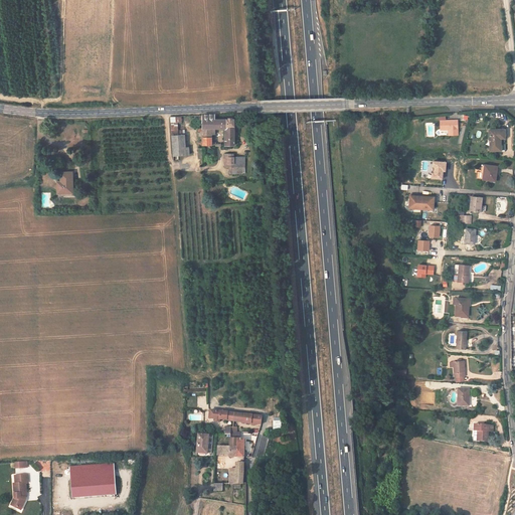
[(441,117),(441,126),(449,125),(449,131),(458,130),(457,116),(441,117)]
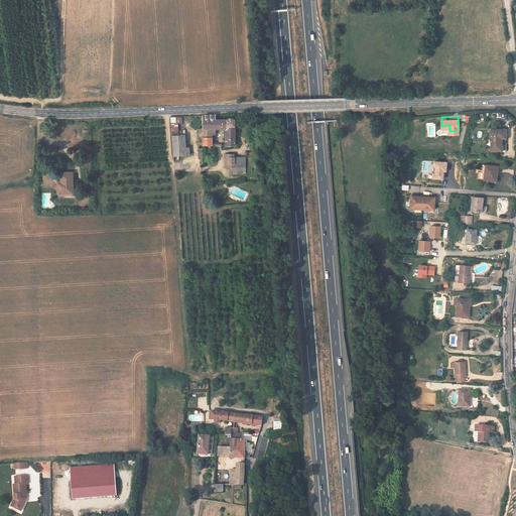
[(229,136),(229,148),(236,148),(236,123),(216,122),(216,117),(204,117),(204,132),(200,132),(200,135),(204,135),(204,144),(200,144),(201,148),(213,148),(213,135),(216,135),(216,131),(227,132),(227,136),(229,136)]
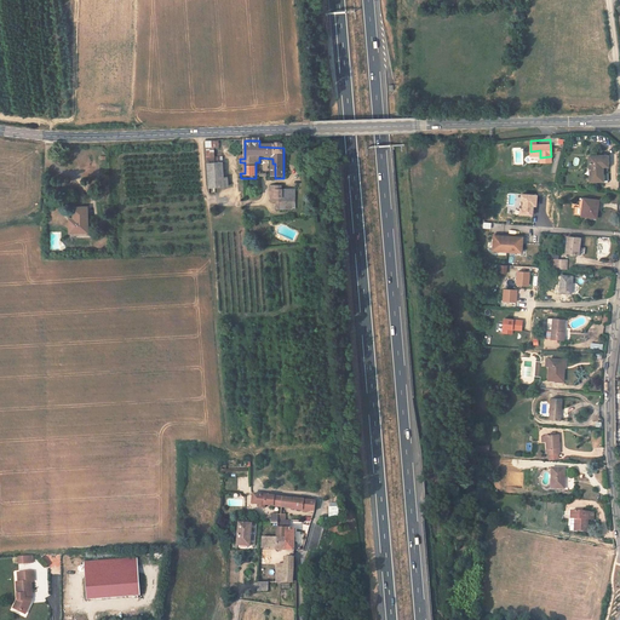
[(606,162),(606,150),(587,150),(587,176),(601,176),(601,161),(606,162)]
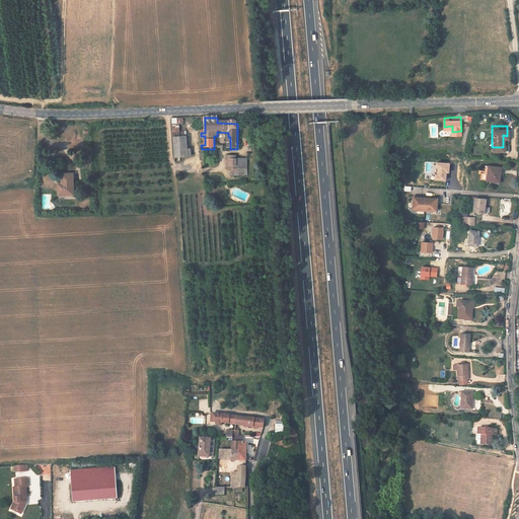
[(175,150),(188,149),(188,139),(174,140),(175,150)]
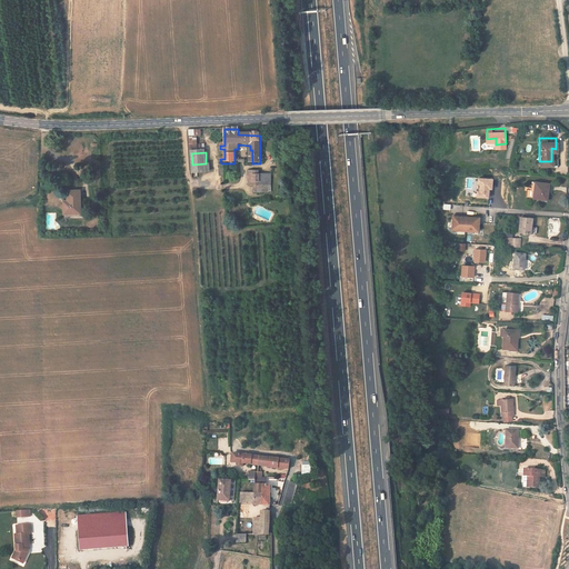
[(192,165),(192,175),(207,173),(206,163),(192,165)]
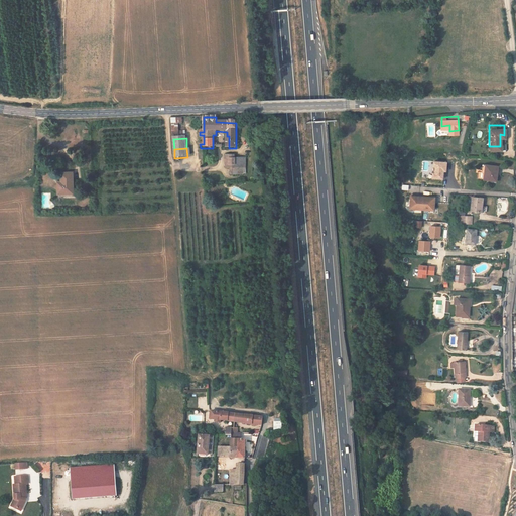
[(235,158),(235,168),(231,168),(231,175),(244,175),(244,174),(246,173),(246,158),(235,158)]
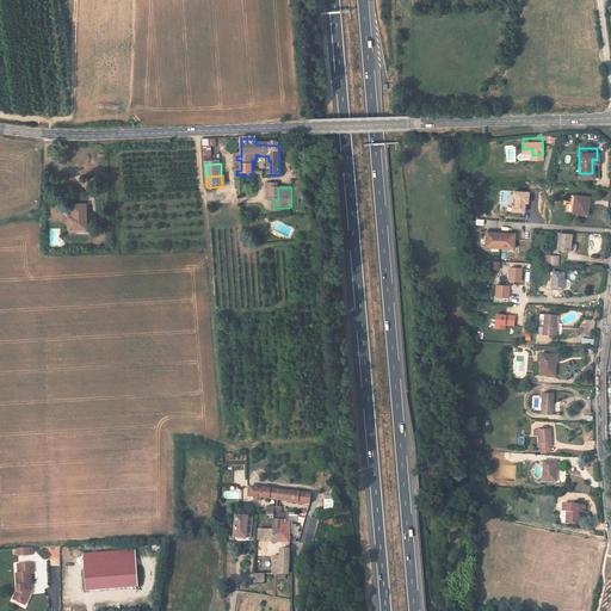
[(586,211),(588,192),(573,191),(571,210),(586,211)]
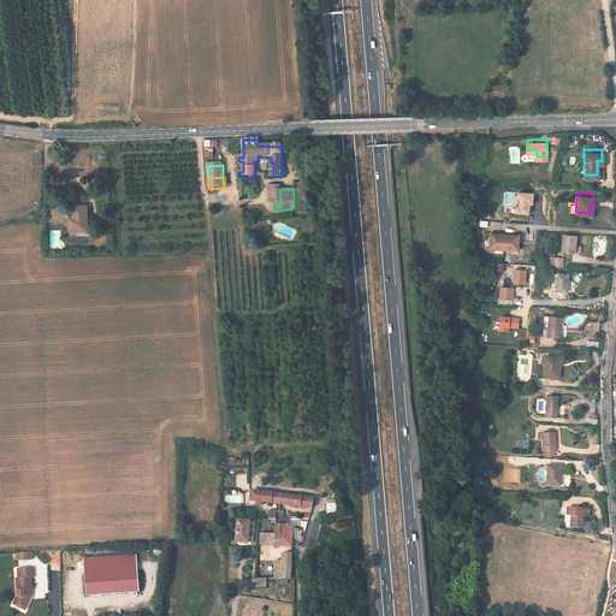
[(67,221),(69,232),(87,232),(86,207),(72,207),(72,221),(67,221)]
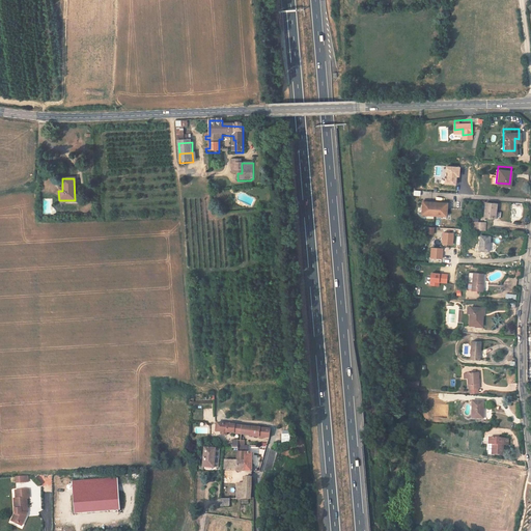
[(492,216),(494,201),(482,200),(481,214),(492,216)]
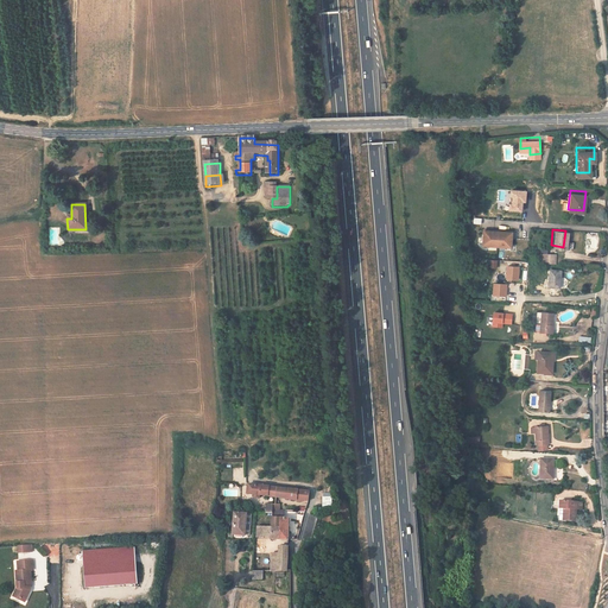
[(544,252),(543,261),(553,261),(553,252),(550,252),(544,252)]
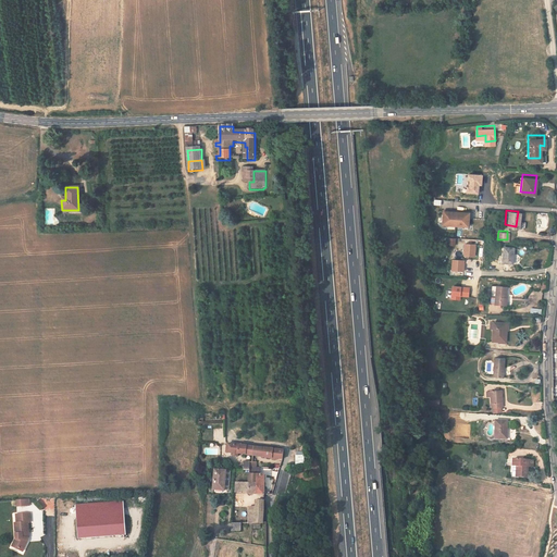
[(463,243),(463,256),(475,256),(475,243),(463,243)]
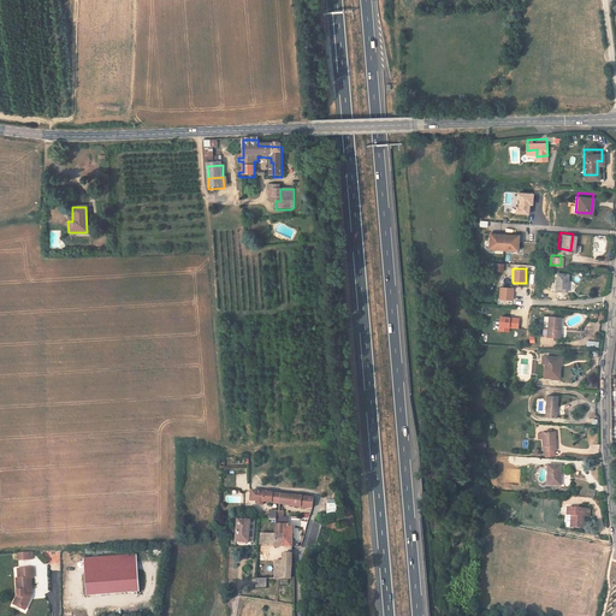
[(563,289),(564,272),(552,271),(551,288),(563,289)]
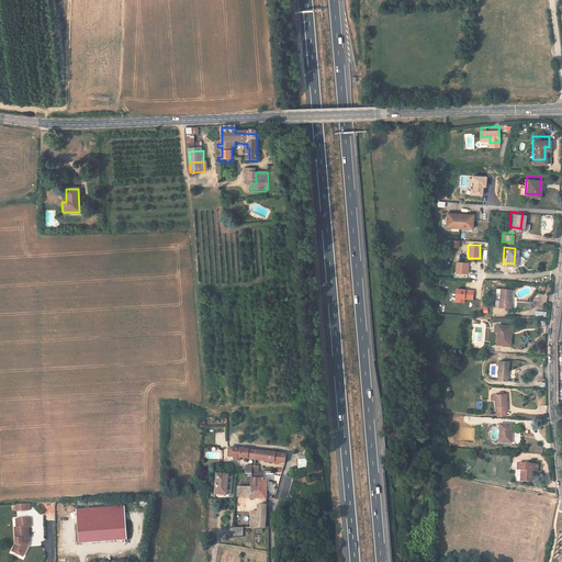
[(468,278),(468,260),(454,260),(454,277),(468,278)]
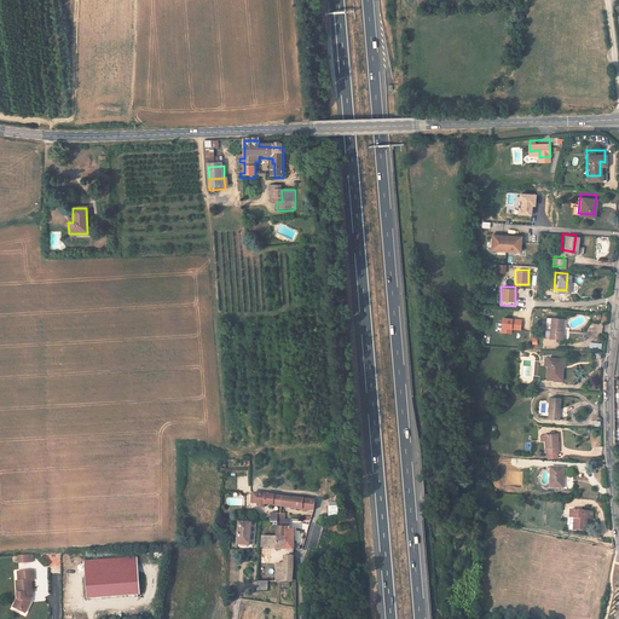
[(513,329),(521,330),(522,318),(502,316),(499,333),(512,334),(513,329)]
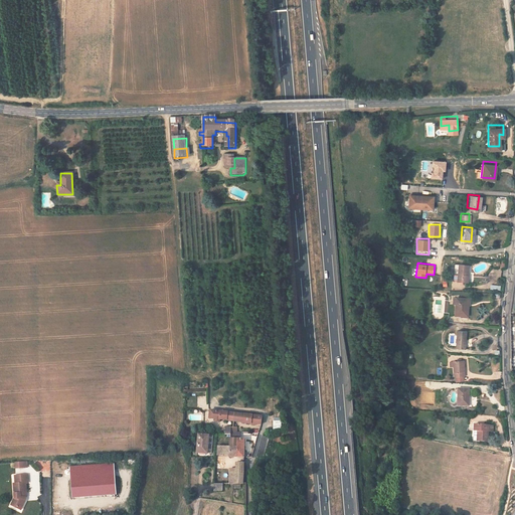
[(466,265),(456,264),(455,281),(467,282),(467,276),(465,276),(466,265)]
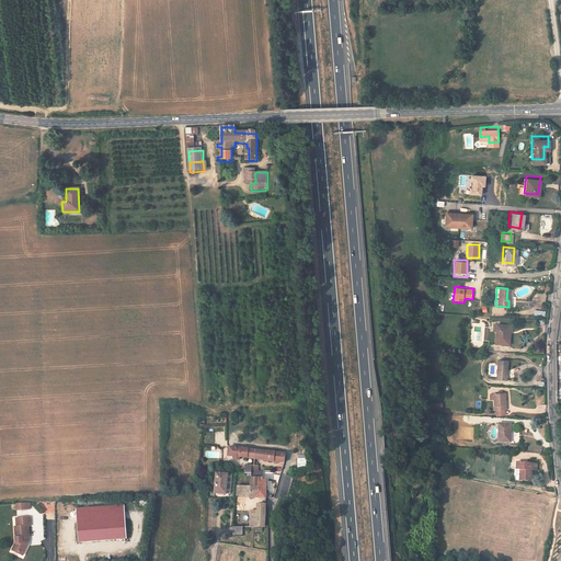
[(489,343),(502,344),(503,333),(500,333),(501,324),(490,324),(489,343)]
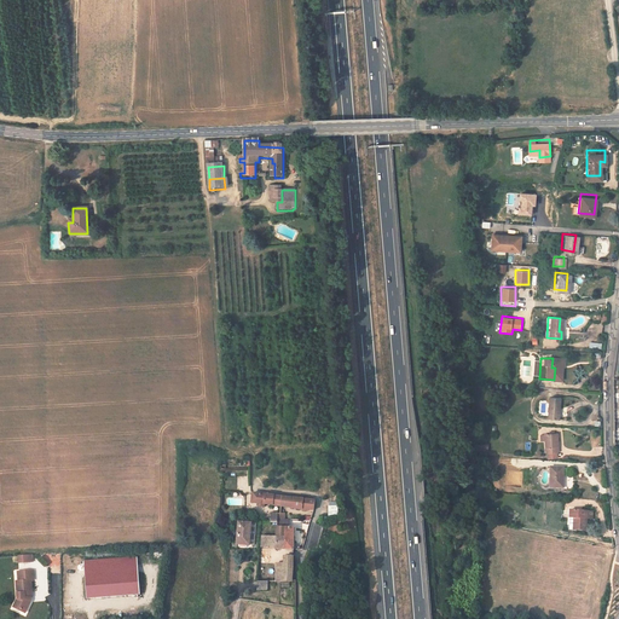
[(541,398),(539,417),(551,418),(553,399),(541,398)]
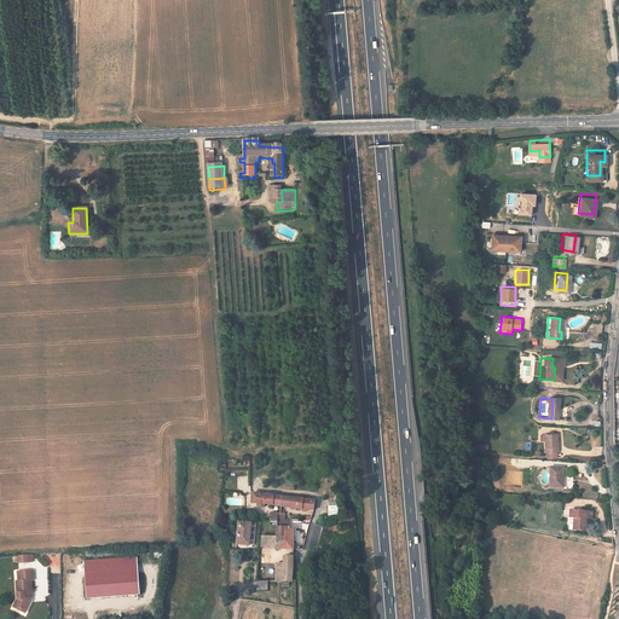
[(545,434),(541,434),(541,453),(554,453),(554,434),(550,434),(550,432),(545,432),(545,434)]
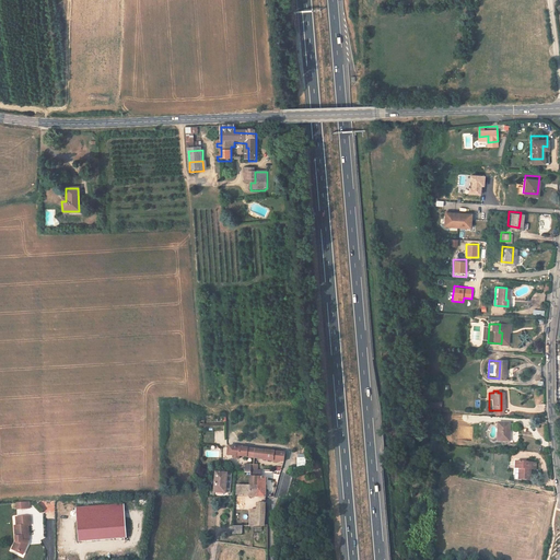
[(509,442),(508,423),(497,423),(498,443),(509,442)]
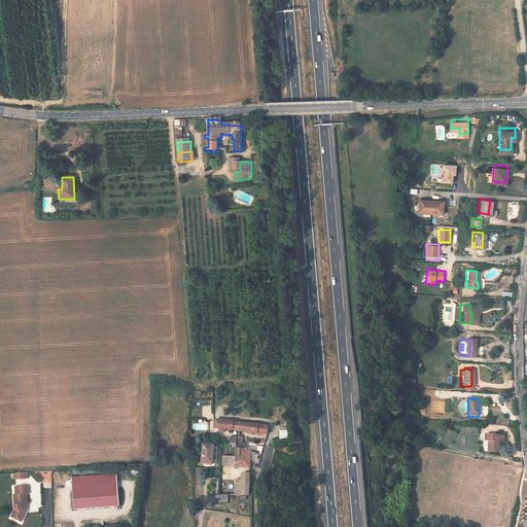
[(242,432),(242,425),(226,423),(226,424),(221,424),(220,430),(221,430),(221,433),(226,433),(226,430),(242,432)]
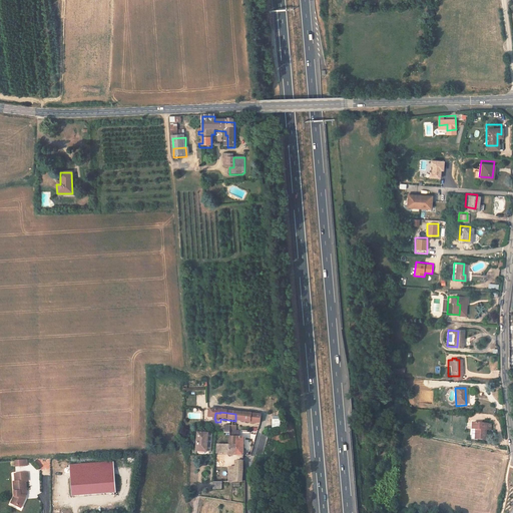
[(235,421),(261,425),(263,417),(235,414),(235,421)]
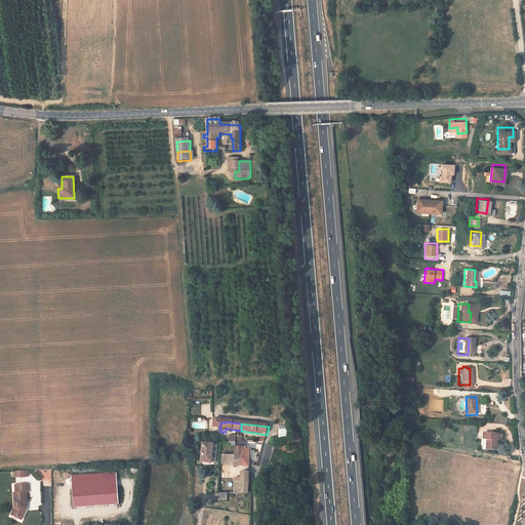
[(286,438),(286,426),(278,426),(278,438),(286,438)]
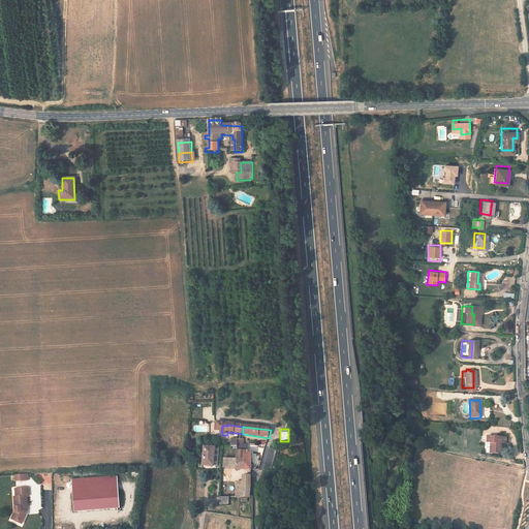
[(499,437),(485,436),(484,443),(488,443),(487,453),(498,454),(499,437)]
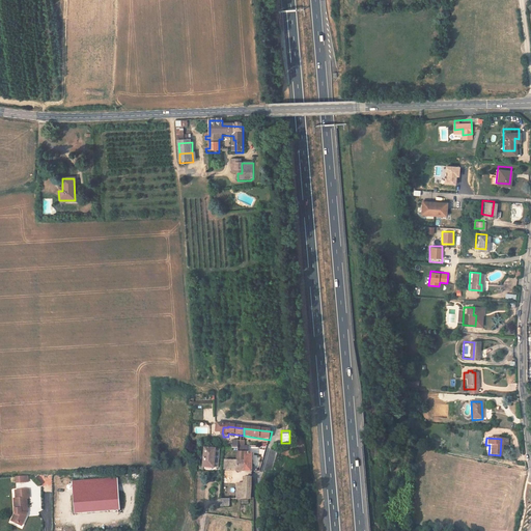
[(217,448),(207,447),(205,463),(205,466),(216,467),(217,448)]
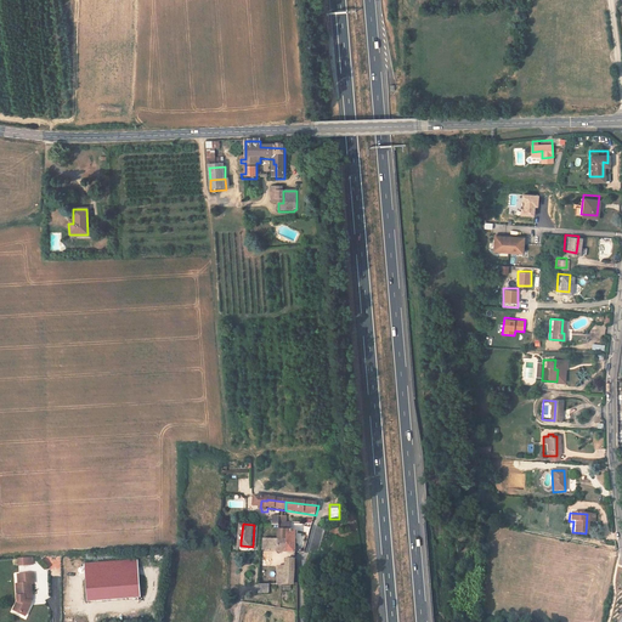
[(272,550),(272,549),(281,550),(281,538),(265,539),(265,549),(272,550)]
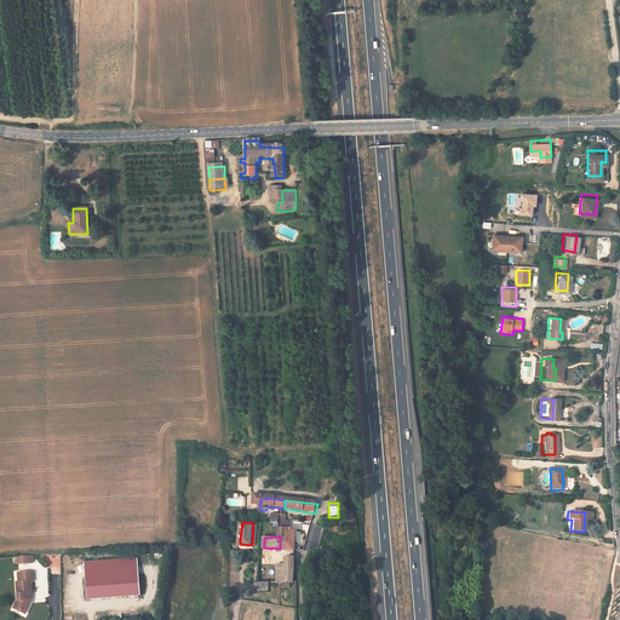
[(280,566),(279,581),(294,581),(297,564),(297,558),(286,558),(285,566),(280,566)]
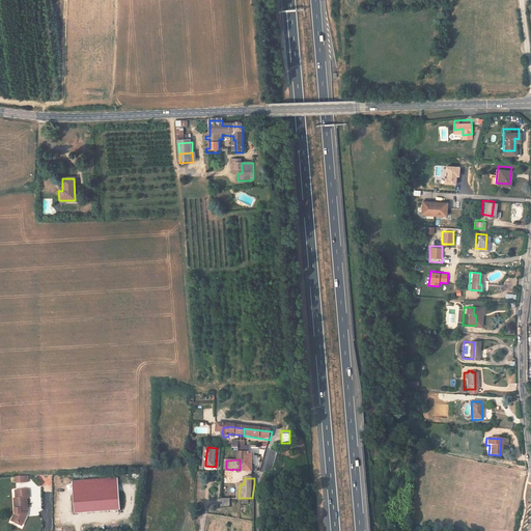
[(76,512),(121,507),(118,481),(73,485),(76,512)]
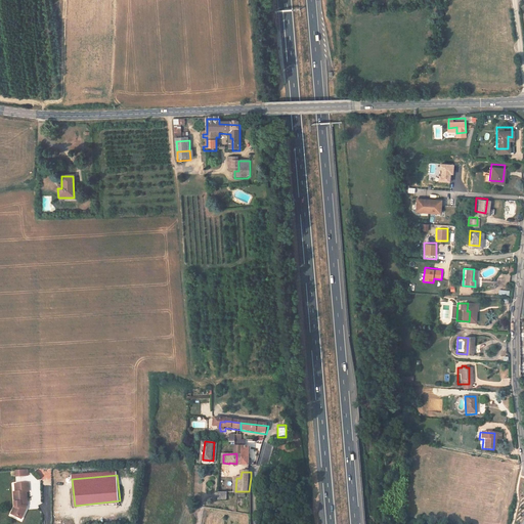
[(16,507),(16,510),(20,513),(28,505),(27,503),(26,499),(28,499),(28,488),(30,488),(29,480),(17,481),(18,488),(14,489),(15,501),(18,504),(16,507)]
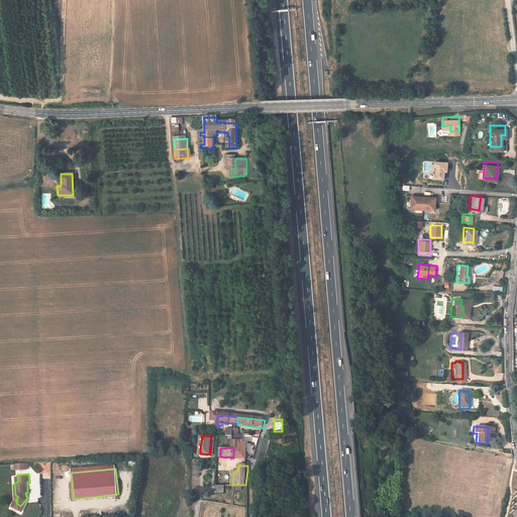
[(11,501),(19,508),(20,506),(16,503),(16,500),(18,497),(15,495),(11,501)]
